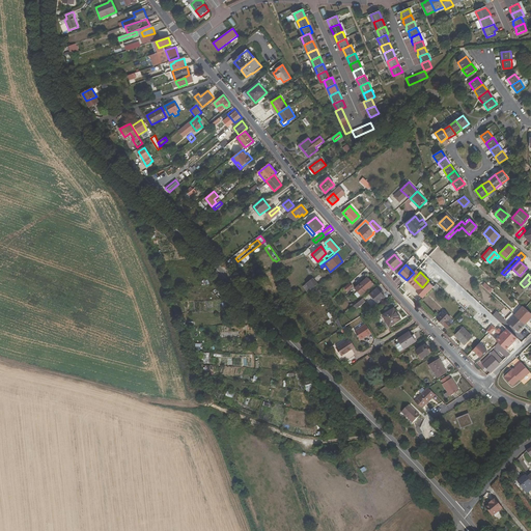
[(355,288),(361,296),(373,284),(368,277),(355,288)]
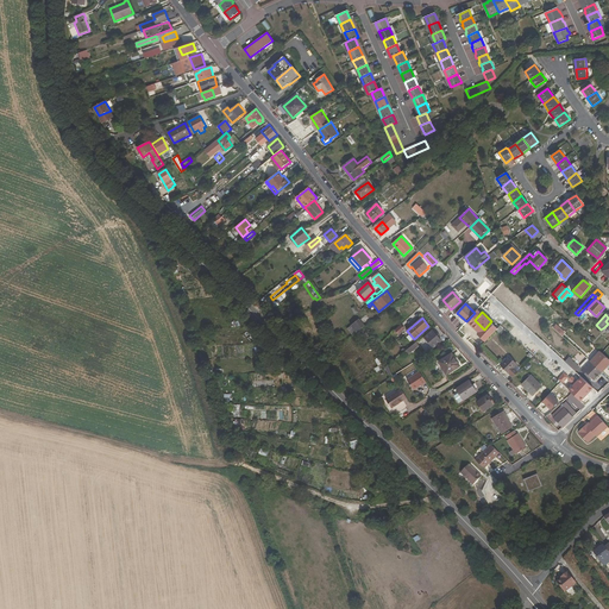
[(359,319),(347,328),(353,336),(365,326),(359,319)]
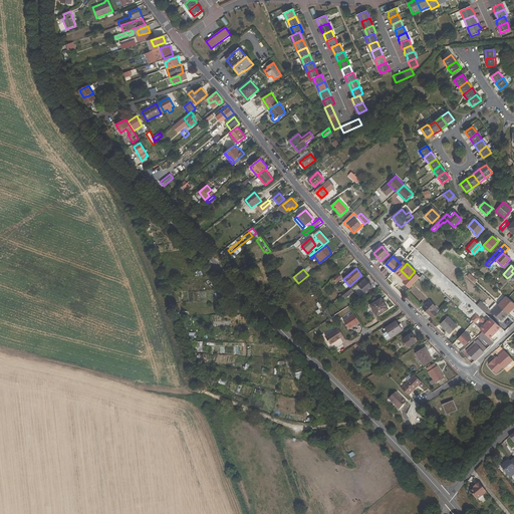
[(333,279),(336,282),(342,277),(338,274),(333,279)]
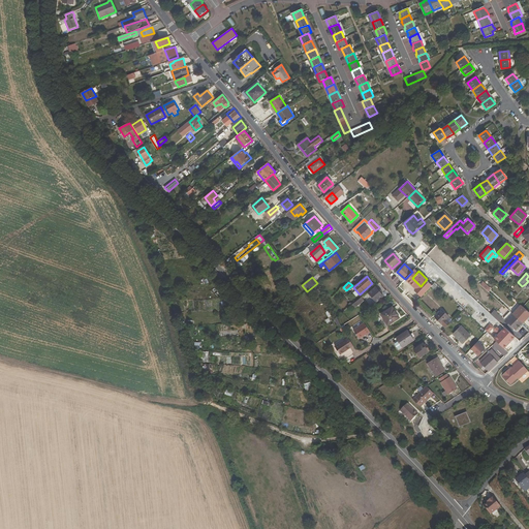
[(484,282),(481,285),(487,290),(490,288),(484,282)]
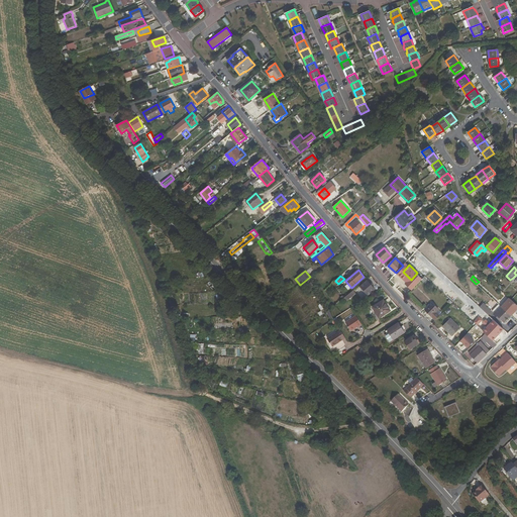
[(360,287),(369,295),(375,289),(368,281),(360,287)]
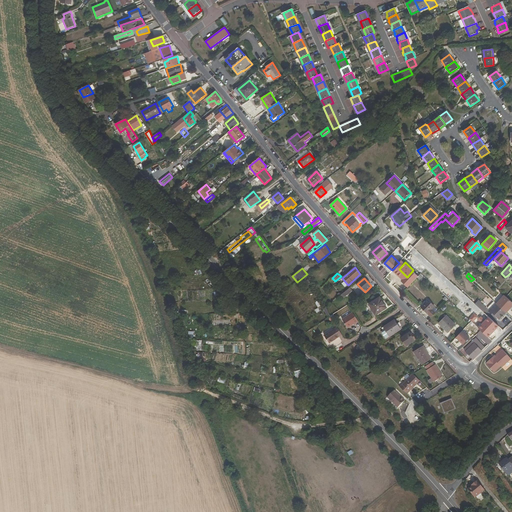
[(343,299),(351,292),(349,289),(340,295),(343,299)]
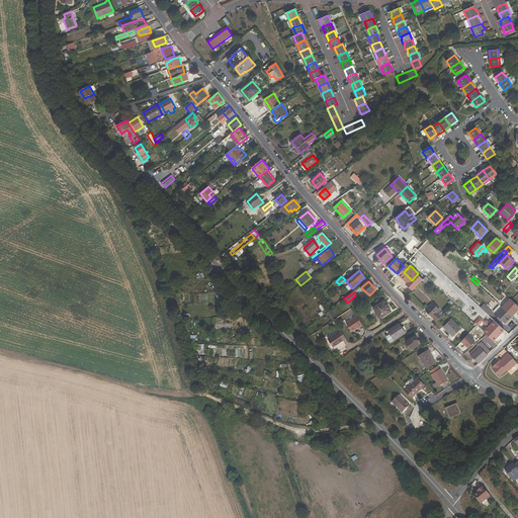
[(517,310),(517,306),(512,301),(511,299),(503,308),(512,317),(517,310)]
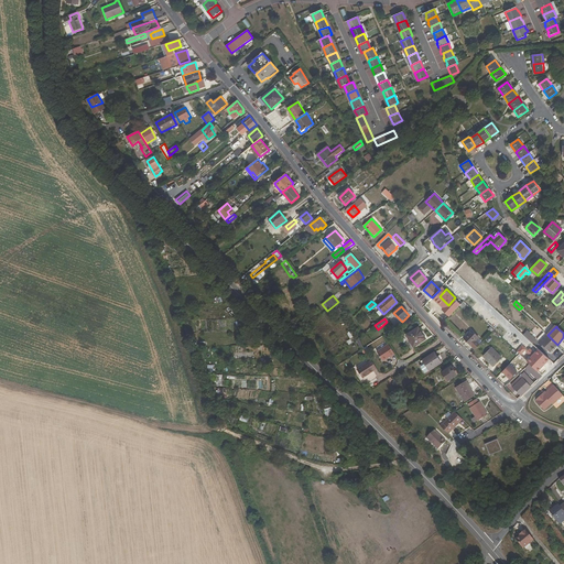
[(419,328),(407,336),(414,347),(425,339),(419,328)]
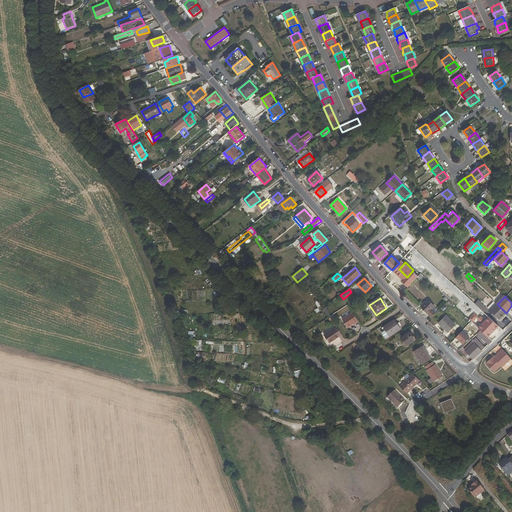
[(425,305),(422,307),(432,317),(436,313),(432,310),(435,307),(428,301),(427,302),(426,300),(423,303),(425,305)]
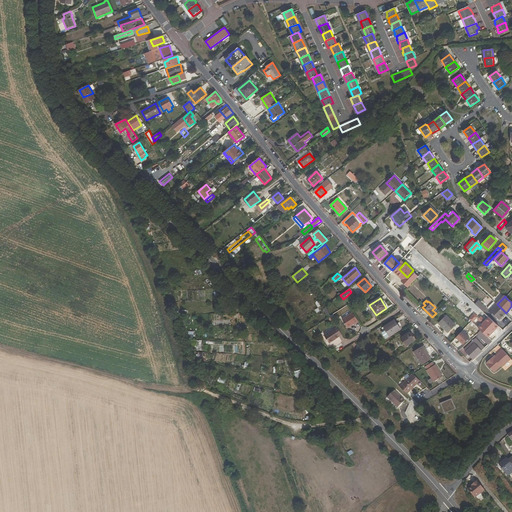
[(506,313),(497,304),(496,304),(489,311),(493,315),(499,320),(506,313)]
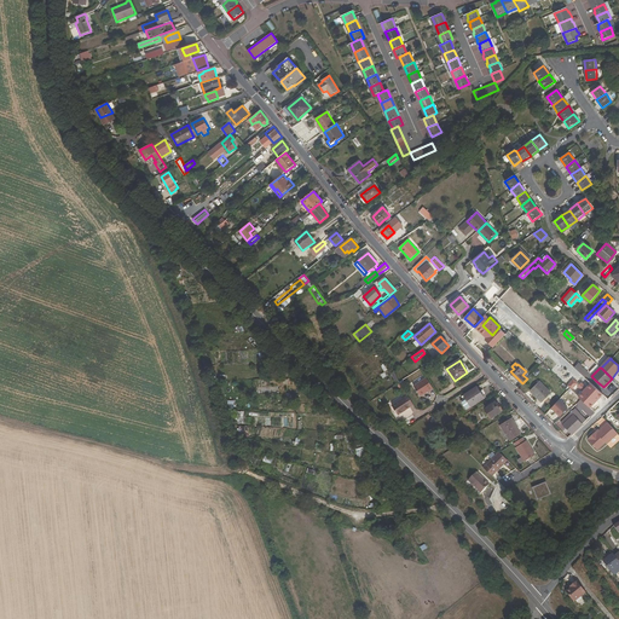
[(574,371),(566,381),(576,389),(584,380),(574,371)]
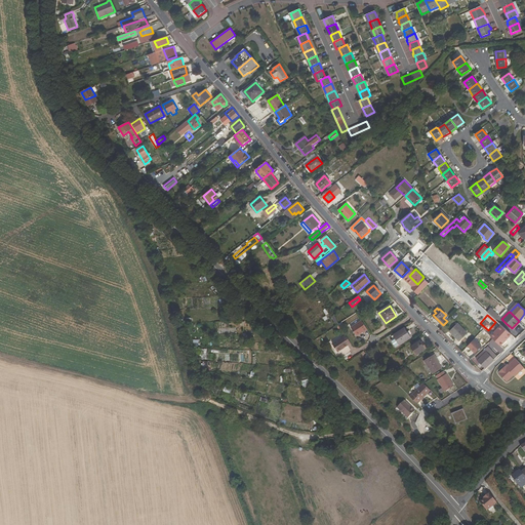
[(368,330),(362,320),(351,327),(356,336),(363,331),(364,332),(368,330)]
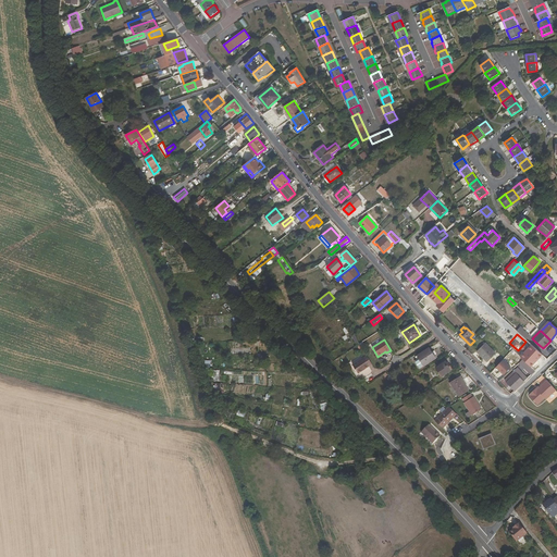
[(478,353),(487,361),(495,354),(486,345),(478,353)]
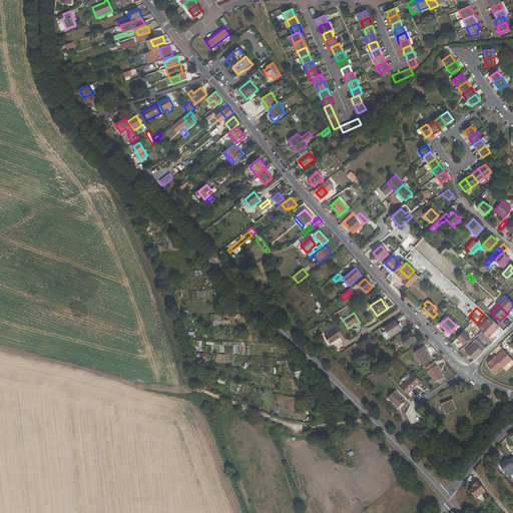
[(489,318),(479,329),(489,338),(499,327),(489,318)]
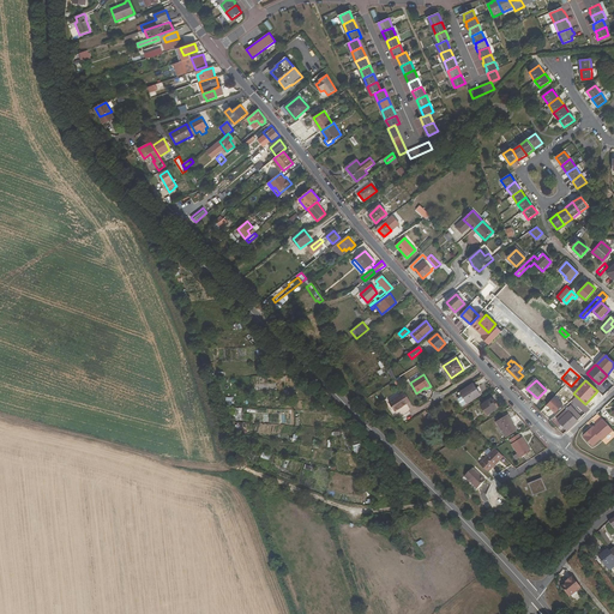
[(458,398),(463,405),(480,395),(474,384),(461,392),(463,396),(458,398)]
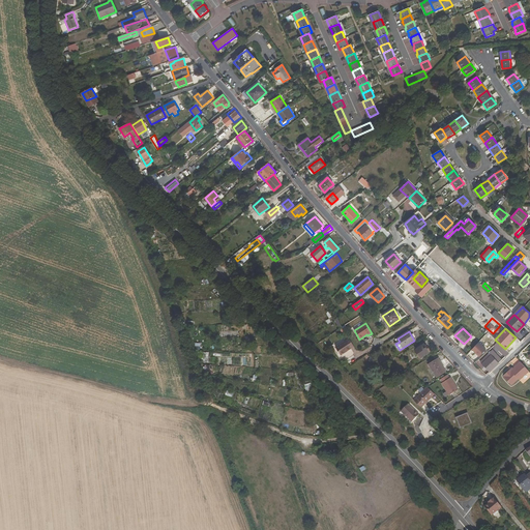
[(335,346),(341,355),(351,349),(346,340),(335,346)]
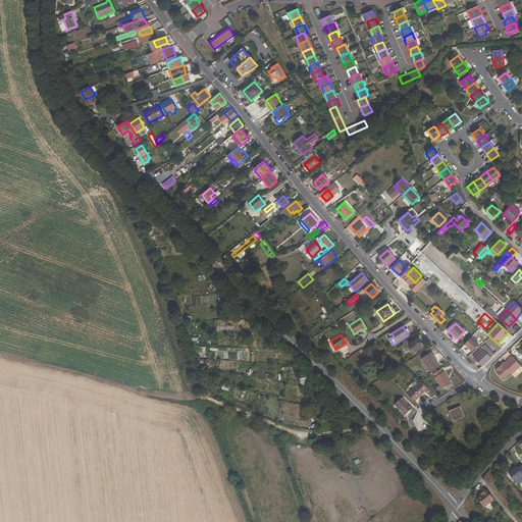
[(499,352),(502,348),(489,337),(486,341),(499,352)]
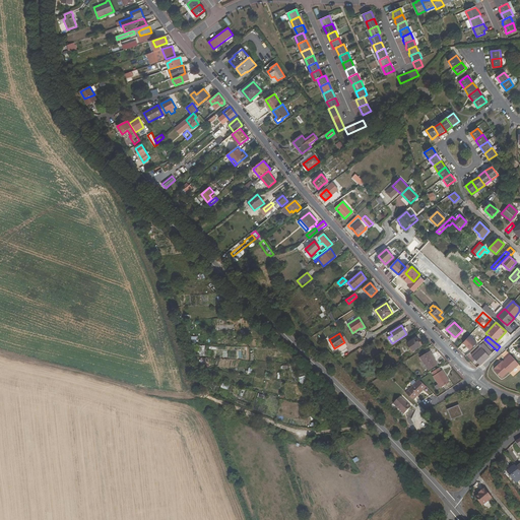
[(421,346),(416,337),(407,343),(412,351),(421,346)]
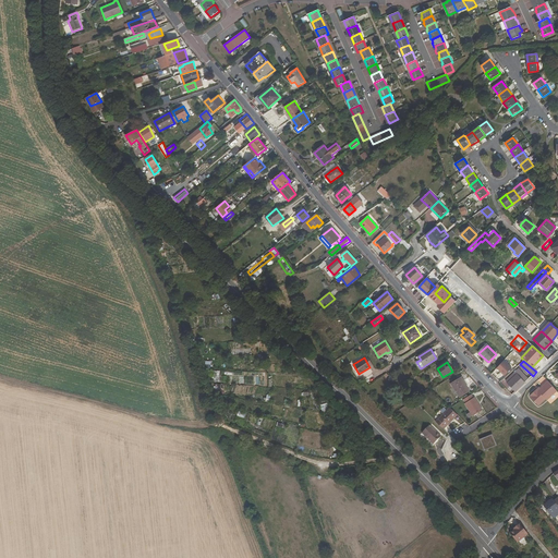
[(510,370),(502,362),(497,368),(504,376),(510,370)]
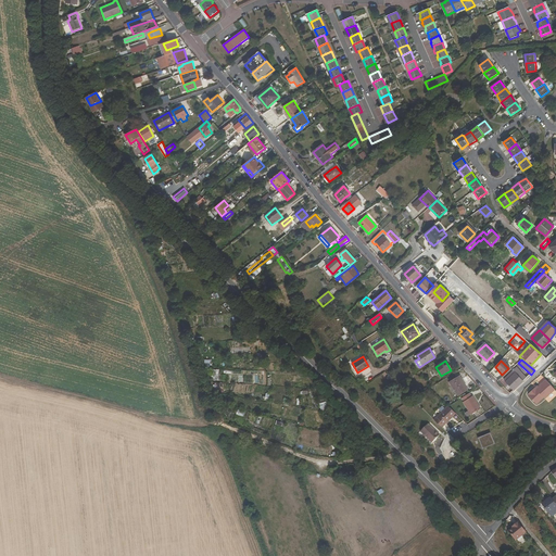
[(513,370),(504,379),(514,390),(522,381),(513,370)]
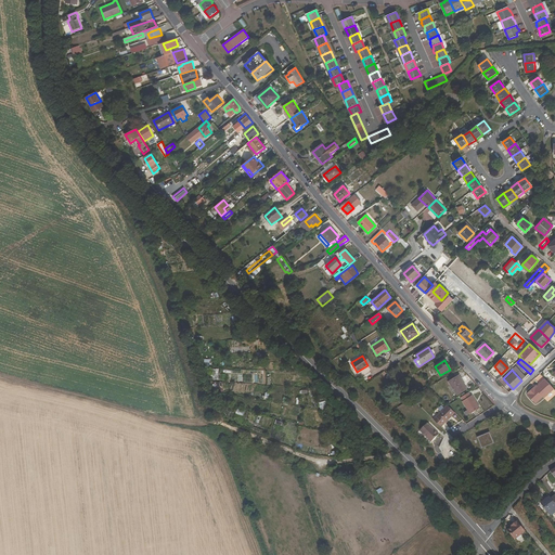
[(449,382),(457,396),(467,389),(462,379),(460,375),(449,382)]
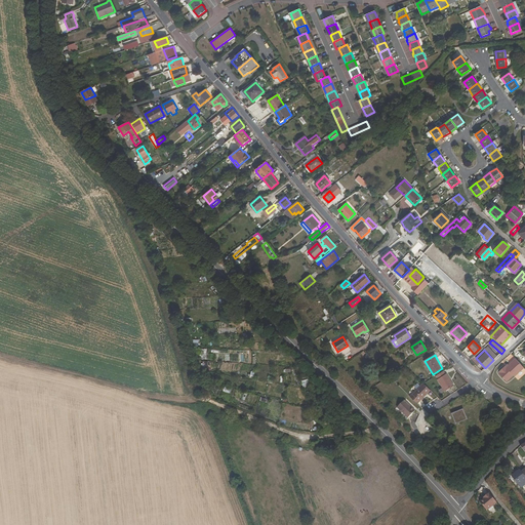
[(510,365),(507,367),(506,366),(499,371),(500,372),(500,373),(508,381),(515,375),(516,376),(524,367),(517,358),(510,365)]
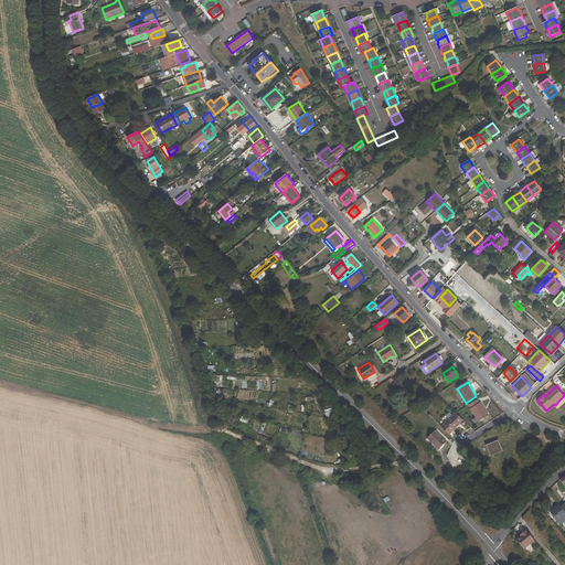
[(480,402),(480,403),(478,400),(470,404),(472,407),(471,408),(479,420),(489,415),(480,402)]
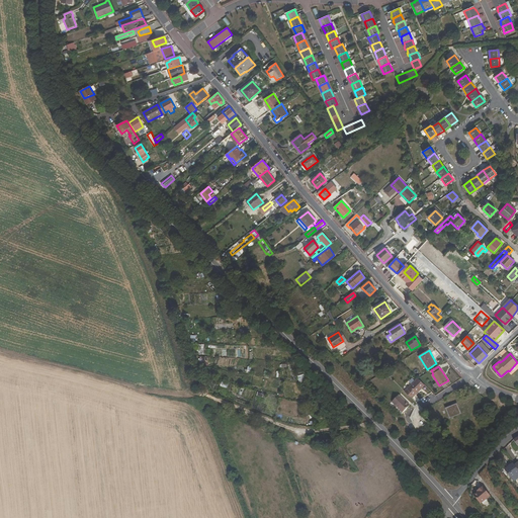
[(425,385),(418,378),(405,392),(412,399),(425,385)]
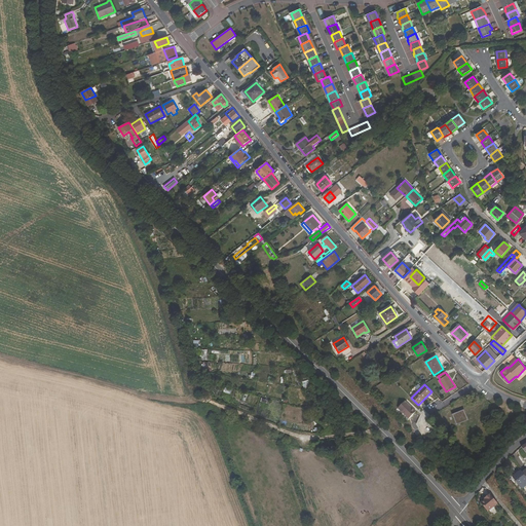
[(409,419),(416,411),(406,401),(398,409),(409,419)]
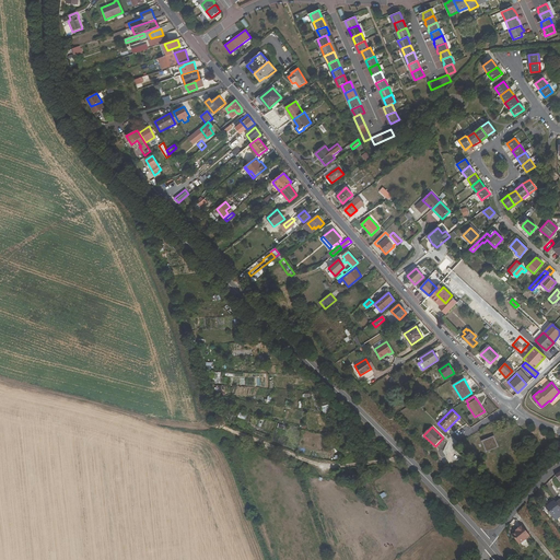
[(492,443),(490,439),(482,441),(485,445),(487,453),(499,447),(496,441),(492,443)]
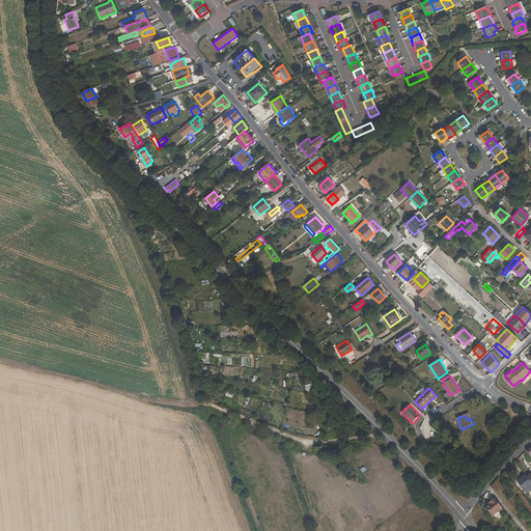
[(526,475),(518,481),(527,494),(530,491),(530,481),(528,477),(526,475)]
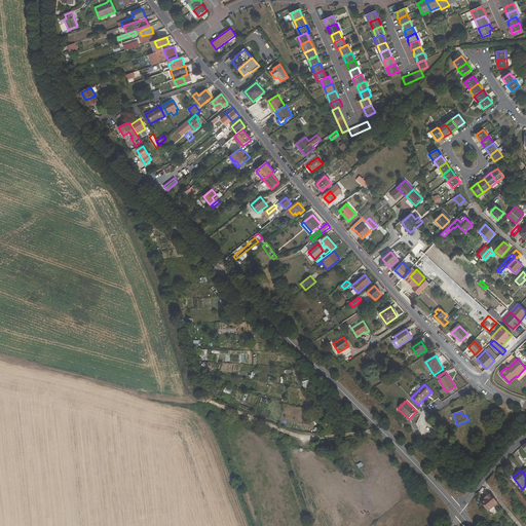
[(497,503),(490,494),(486,497),(487,498),(481,503),(488,512),(497,503)]
